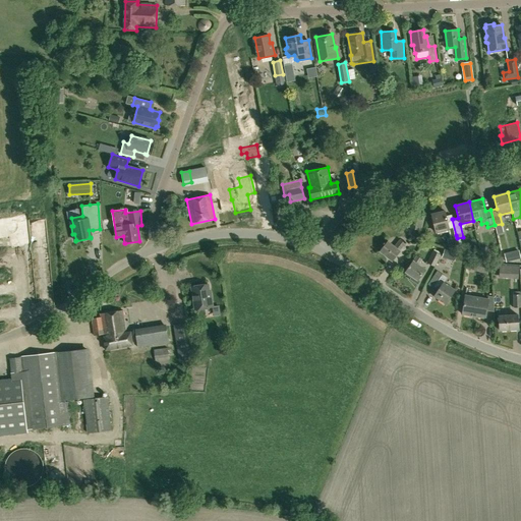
[(452,219),(453,219),(452,215),(447,216),(446,212),(430,215),(436,233),(449,230),(451,239),(457,238),(456,235),(452,219)]
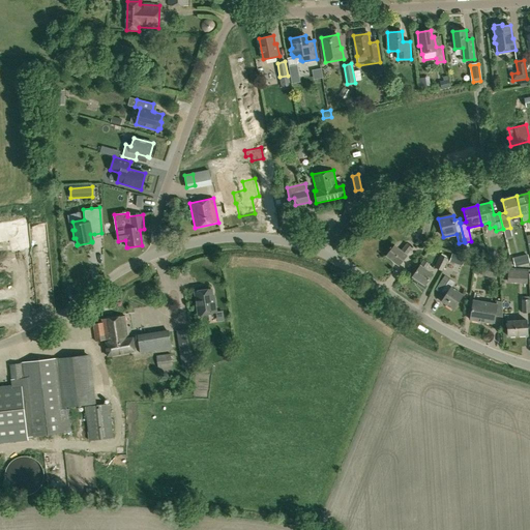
[(432,219),(419,216),(416,232),(429,235),(432,219)]
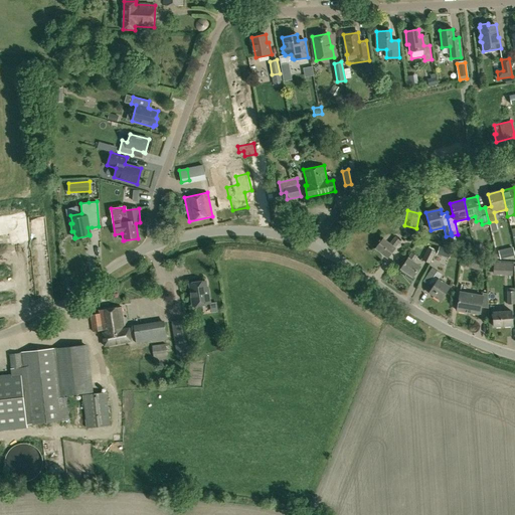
[(5,224),(16,220),(14,212),(2,216),(5,224)]
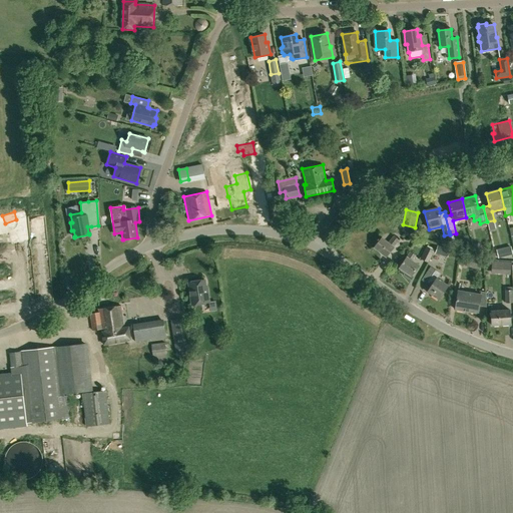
[(37,217),(39,231),(49,230),(48,216),(37,217)]
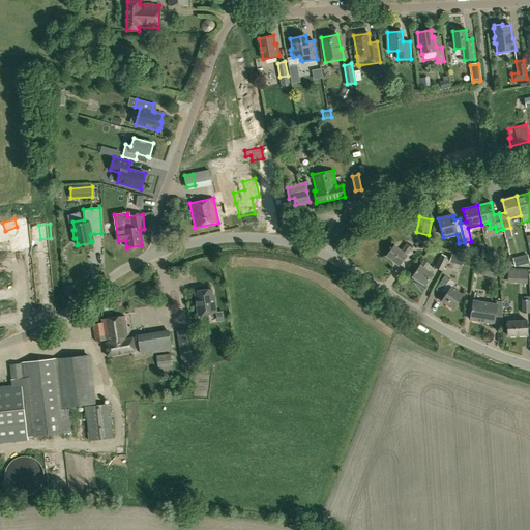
[(401,251),(394,245),(385,256),(399,266),(407,256),(407,255),(412,248),(406,243),(401,251)]
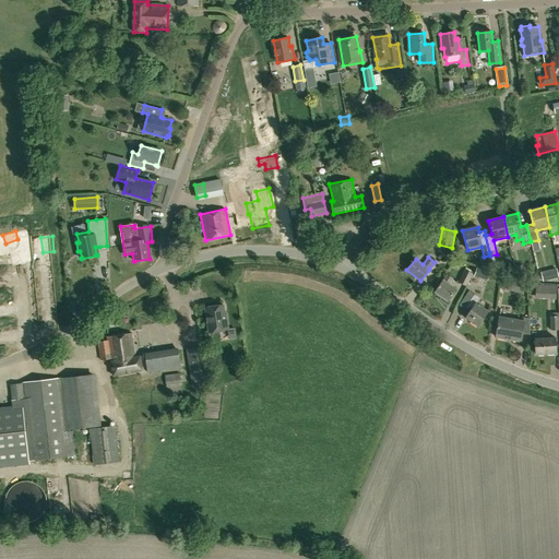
[(490,271),(477,266),(474,276),(487,281),(490,271)]
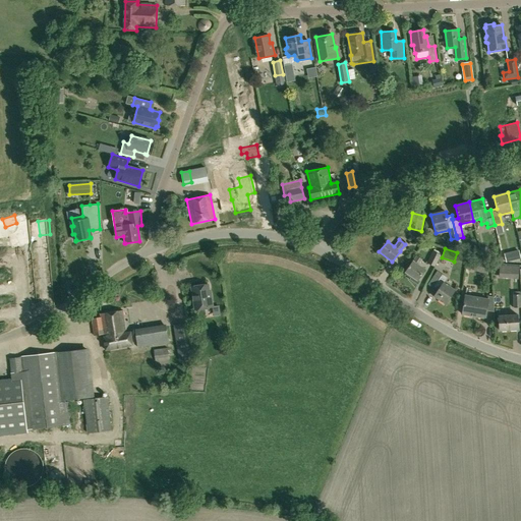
[(432,251),(426,263),(435,267),(441,255),(432,251)]
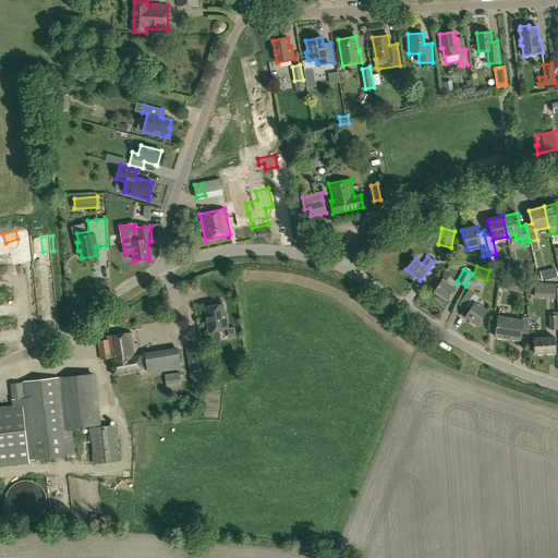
[(542,281),(549,279),(547,270),(540,271),(542,281)]
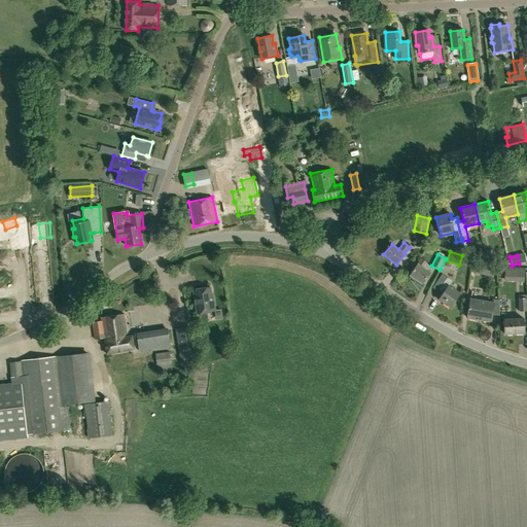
[(427,262),(421,258),(410,276),(416,280),(415,281),(423,287),(426,283),(424,282),(430,272),(424,268),(427,262)]
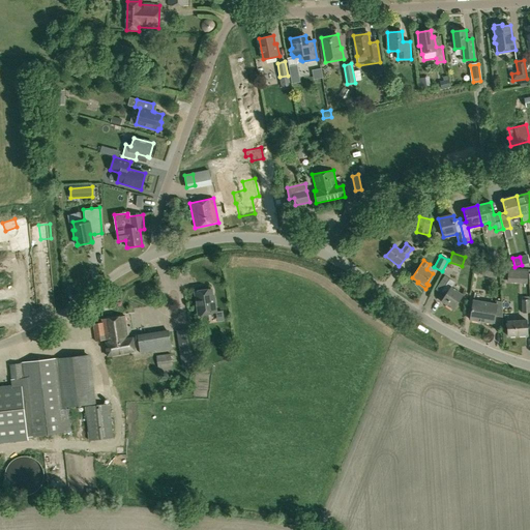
[(487,265),(483,273),(495,277),(498,269),(487,265)]
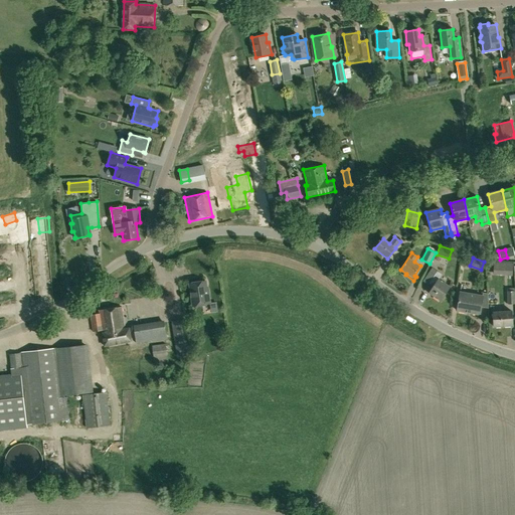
[(502,263),(501,276),(512,276),(513,264),(502,263)]
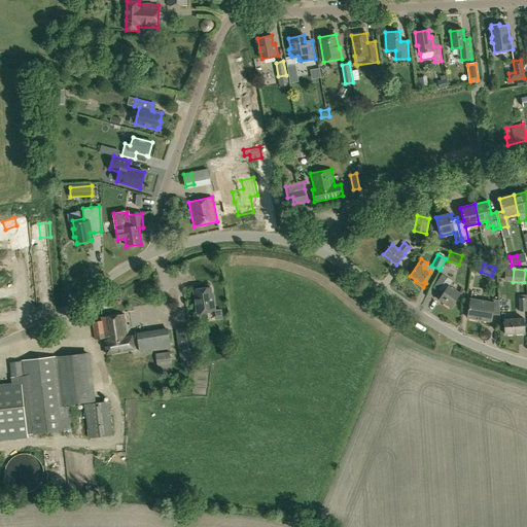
[(452,281),(447,277),(437,291),(442,294),(438,300),(451,308),(460,293),(449,286),(452,281)]
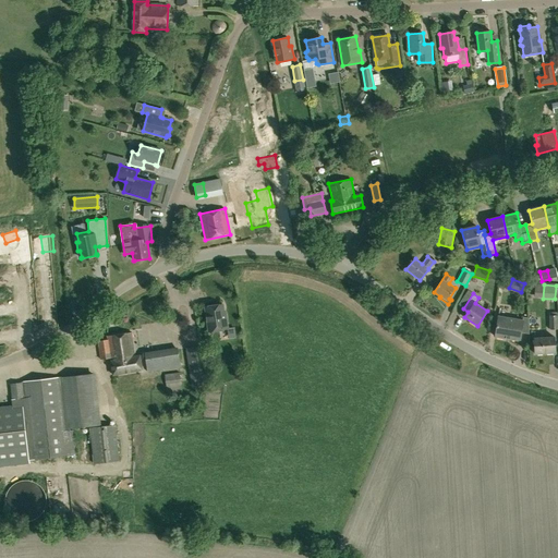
[(222,305),(205,307),(209,332),(228,329),(226,314),(223,314),(222,305)]
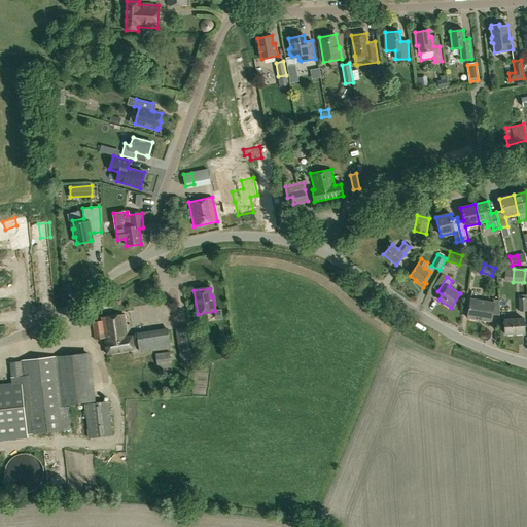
[(491,322),(492,314),(499,315),(499,301),(494,300),(494,303),(470,300),(467,318),(491,322)]
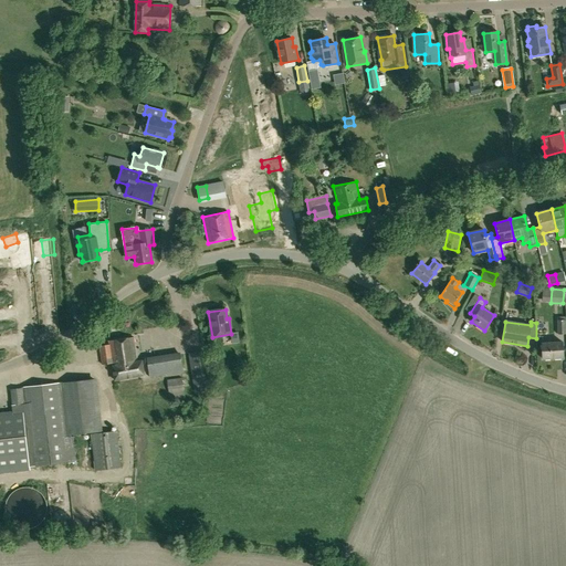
[(108,342),(109,345),(100,346),(102,365),(112,364),(115,380),(145,376),(142,360),(137,362),(134,337),(108,342)]
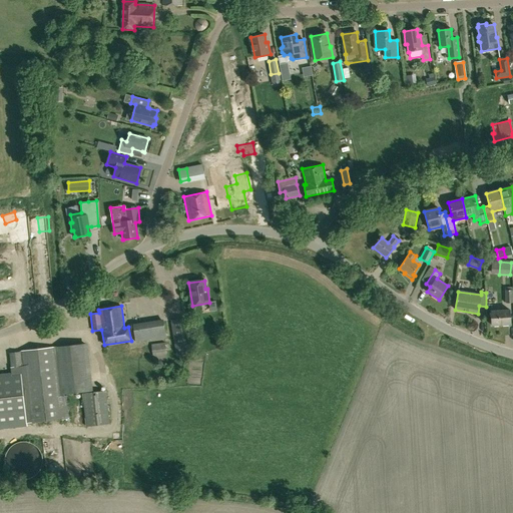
[(511,325),(510,310),(491,311),(492,326),(511,325)]
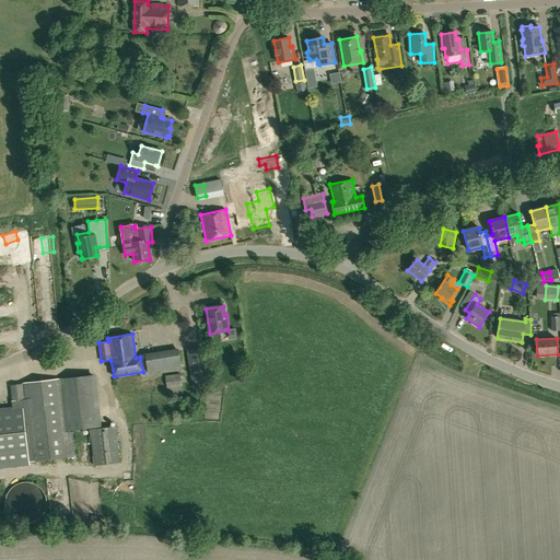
[(205,348),(187,350),(193,388),(211,385),(205,348)]
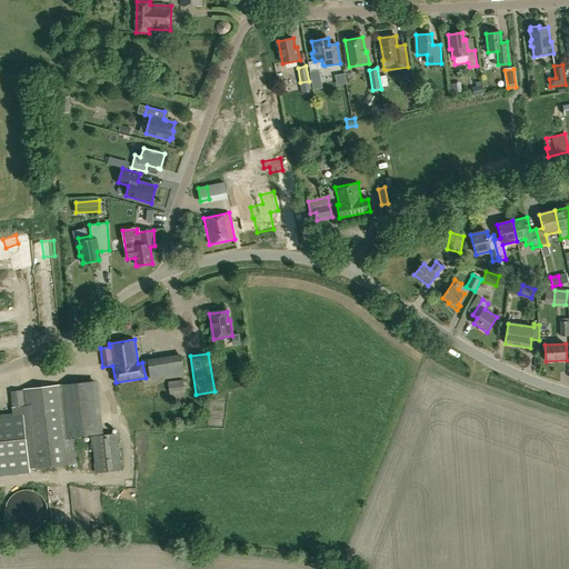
[(181,356),(148,361),(150,378),(185,372),(181,356)]
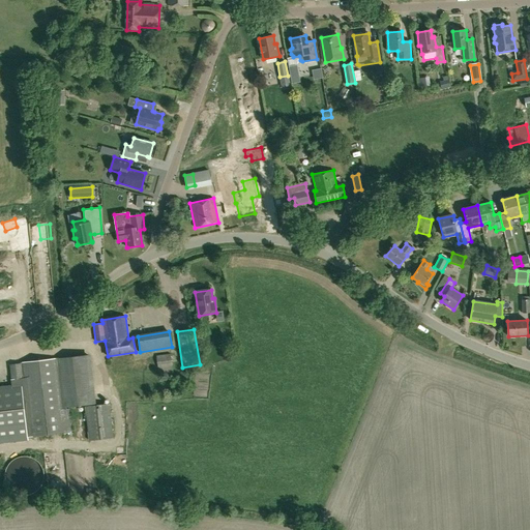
[(155,356),(157,369),(172,365),(170,354),(155,356)]
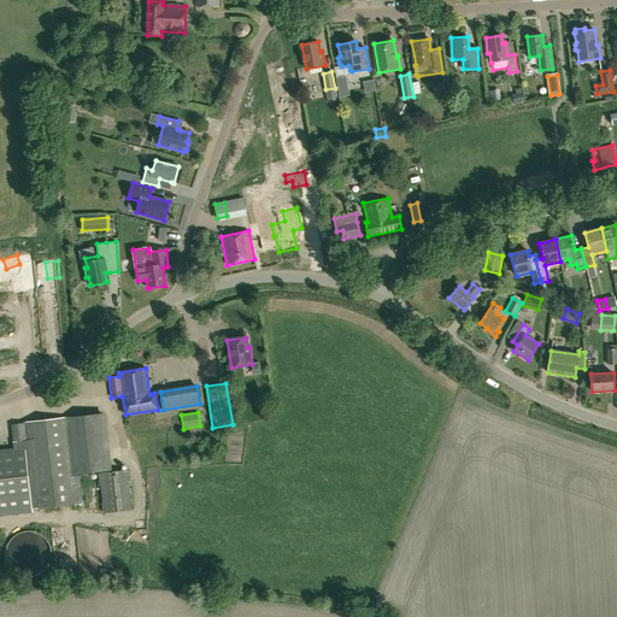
[(0,515),(34,511),(33,509),(83,503),(80,476),(77,476),(77,474),(109,471),(101,413),(23,423),(11,425),(15,451),(0,452),(0,515)]
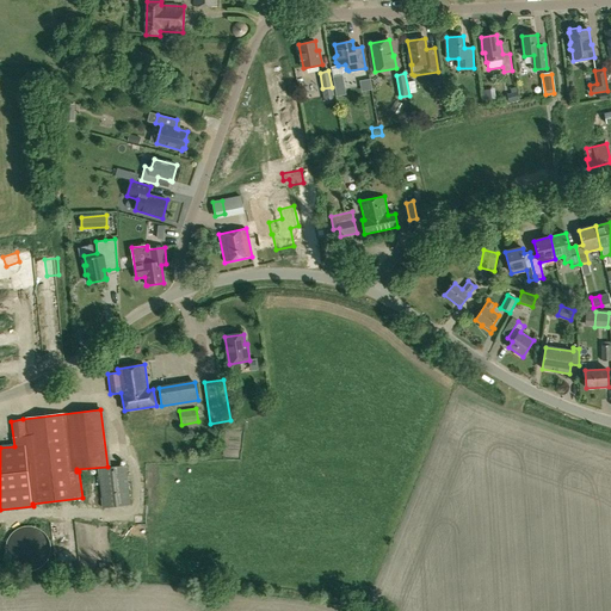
[(125,466),(98,469),(103,508),(130,505),(125,466)]
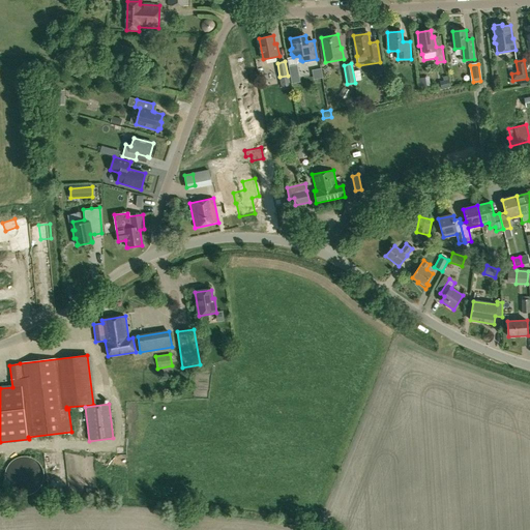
[(5,472),(5,478),(7,483),(10,489),(15,492),(20,494),(25,495),(31,494),(36,491),(40,487),(42,482),(43,476),(43,473),(43,471),(40,465),(37,461),(32,458),(27,457),(21,457),(16,459),(10,462),(7,467),(5,472)]
